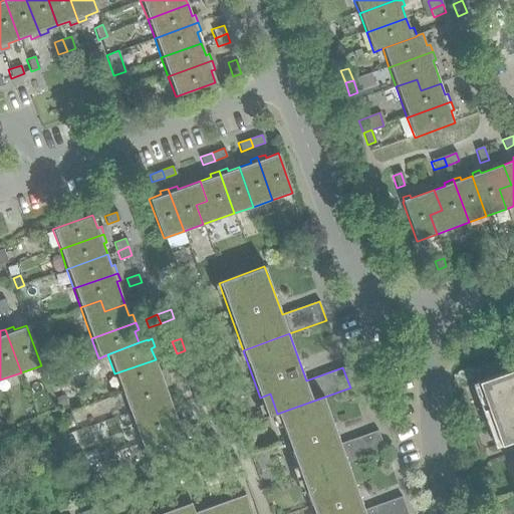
[(177,353),(181,364),(189,361),(185,350),(177,353)]
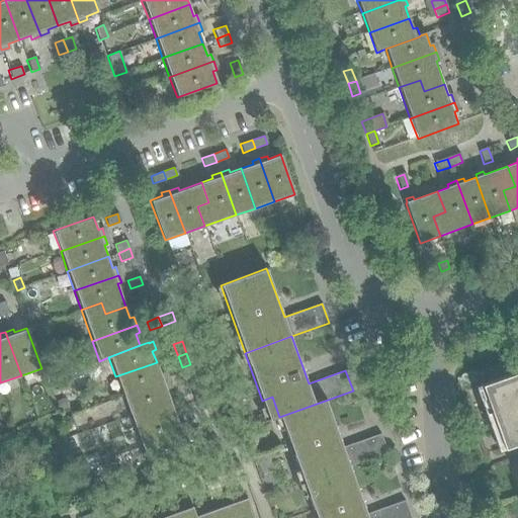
[(157,362),(115,376),(122,397),(167,380),(165,372),(161,374),(157,362)]
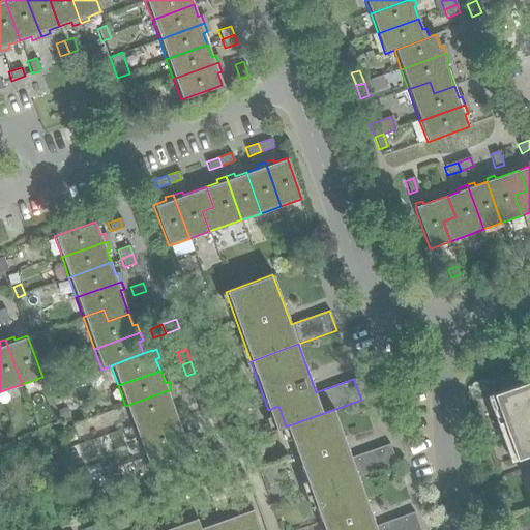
[(529,379),(487,395),(488,396),(489,396),(511,459),(509,460),(510,461),(529,453),(529,479),(529,481),(529,482),(529,481),(529,379)]
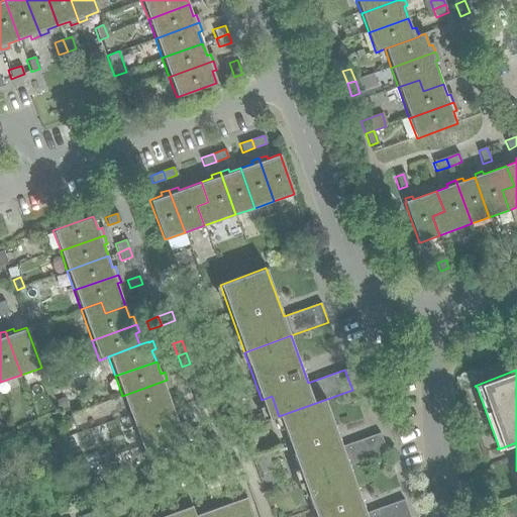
[(167,380),(122,396),(129,416),(149,408),(153,419),(175,412),(166,389),(170,388),(167,380)]
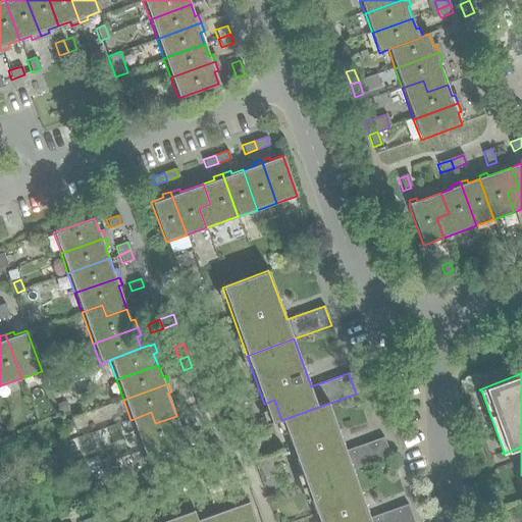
[(203,400),(199,388),(191,392),(195,403),(203,400)]
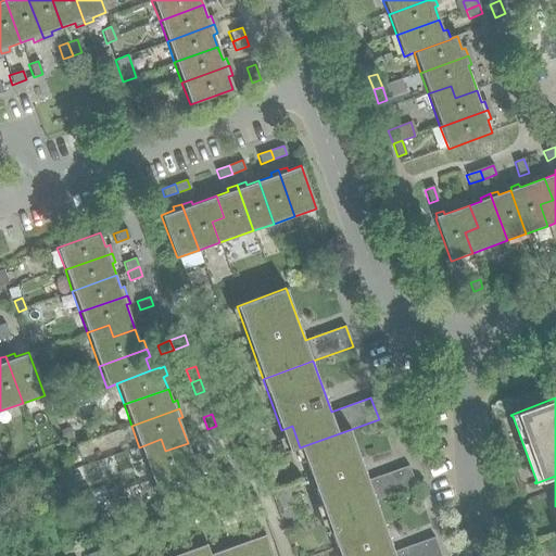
[(207,429),(212,442),(222,439),(216,426),(207,429)]
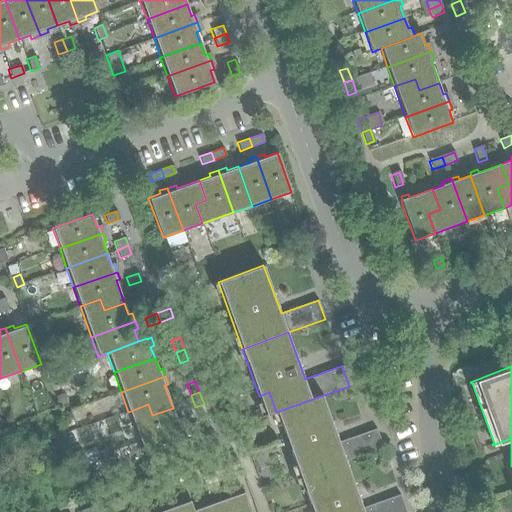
[(59,407),(67,403),(63,393),(55,396),(59,407)]
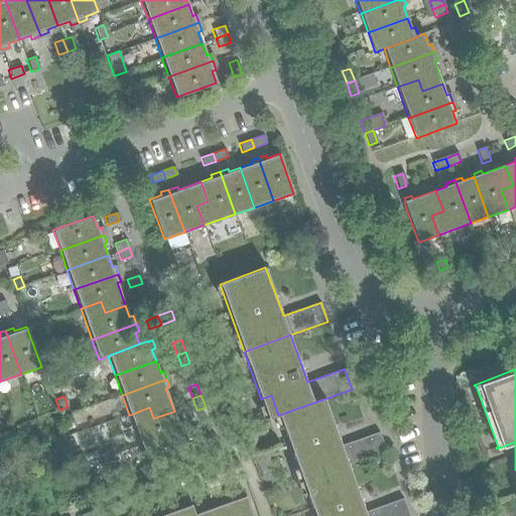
[(341,446),(324,399),(278,415),(302,481),(348,466),(386,452),(379,432),(341,446)]
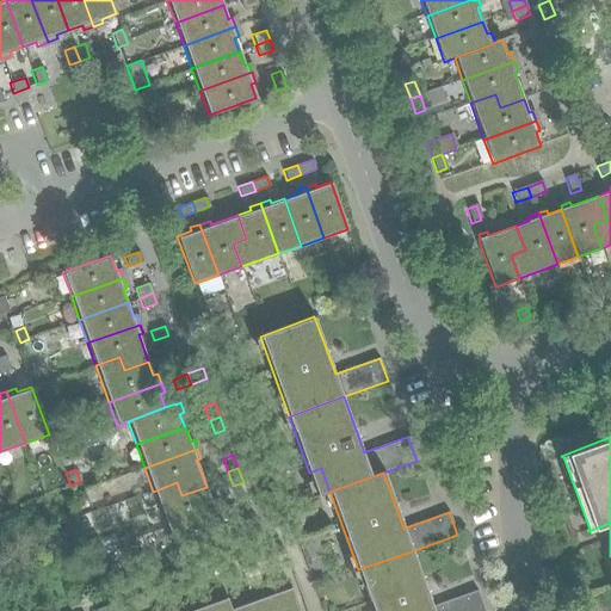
[(153,492),(166,526),(217,508),(215,500),(211,501),(207,487),(181,495),(177,482),(153,492)]
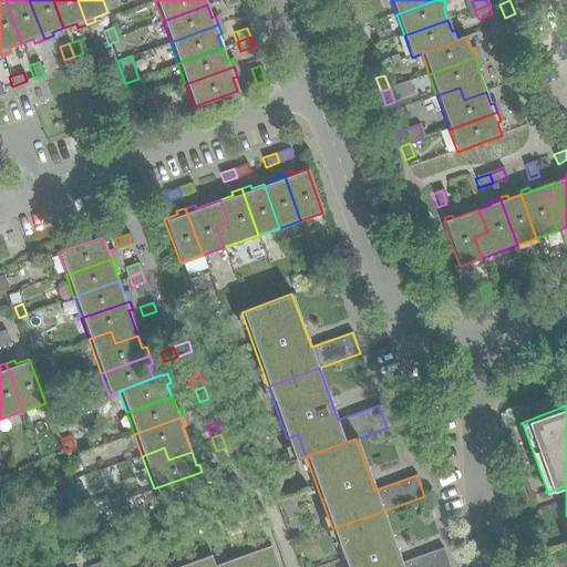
[(272,450),(258,455),(264,472),(285,464),(281,454),(272,450)]
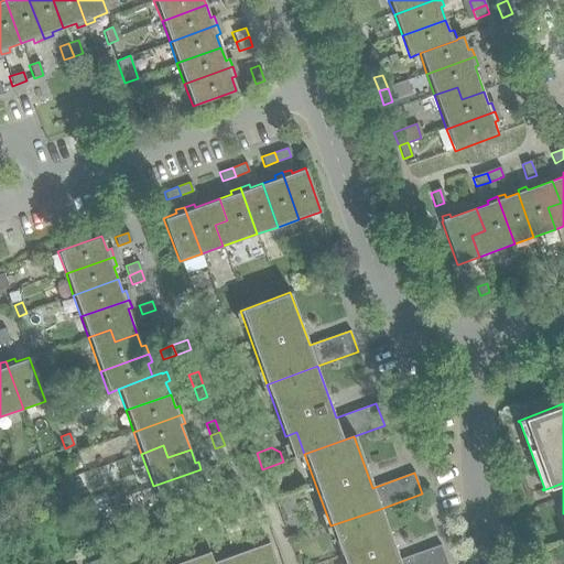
[(68,457),(74,470),(84,466),(78,453),(68,457)]
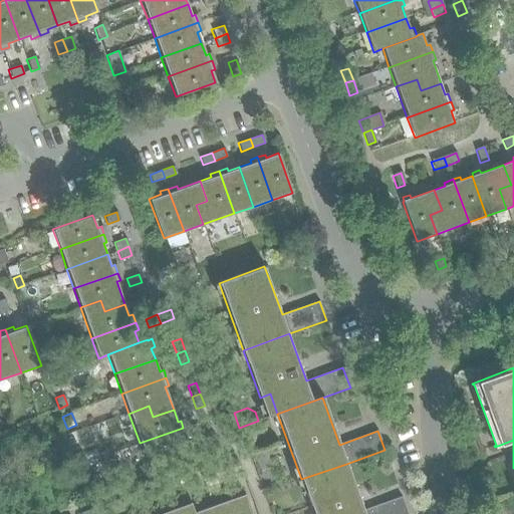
[(183,437),(186,436),(183,428),(140,443),(147,463),(187,449),(183,437)]
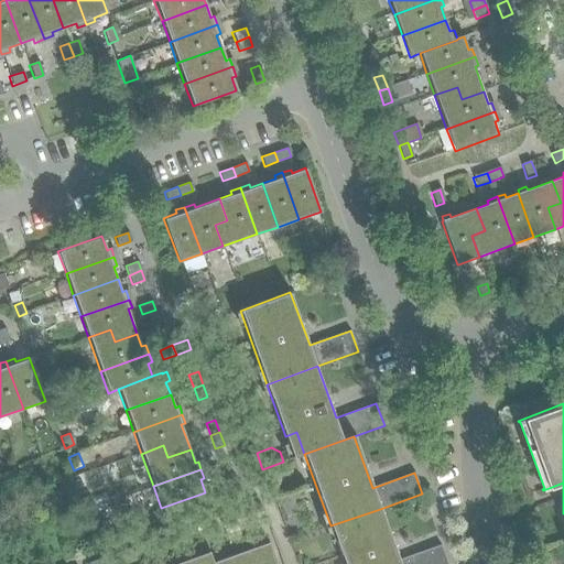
[(231,474),(223,477),(227,490),(236,487),(231,474)]
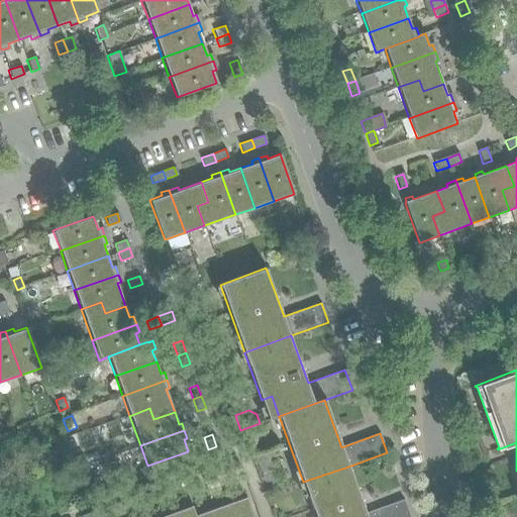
[(87,464),(83,453),(73,457),(77,469),(87,464)]
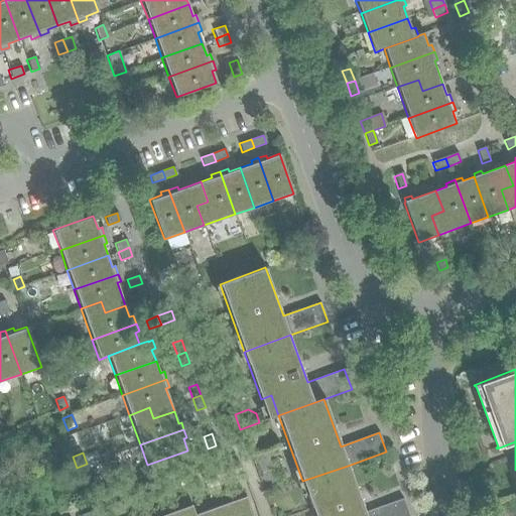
[(227,473),(239,468),(236,460),(224,464),(227,473)]
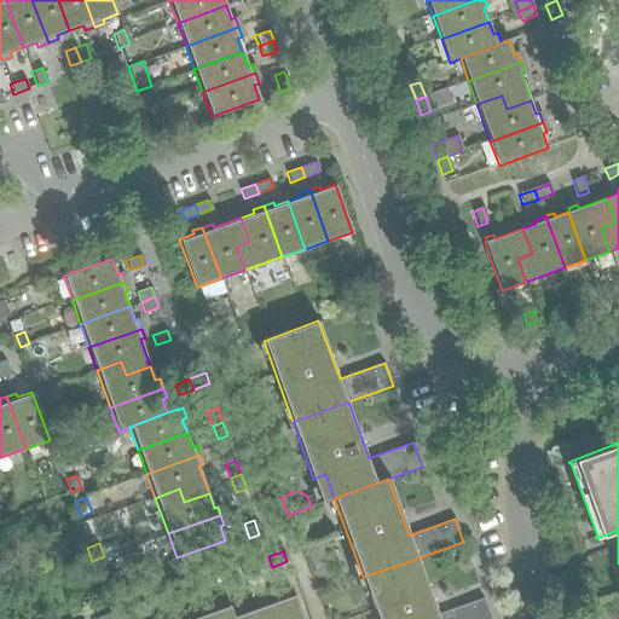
[(268,556),(254,561),(258,572),(272,567),(268,556)]
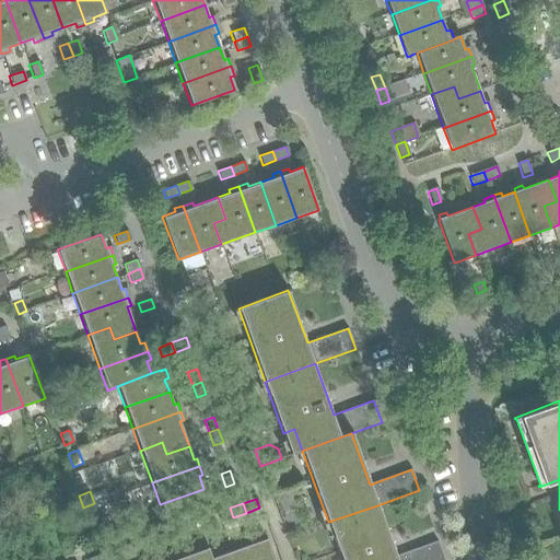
[(396,556),(377,505),(328,522),(341,559),(443,559),(436,541),(396,556)]
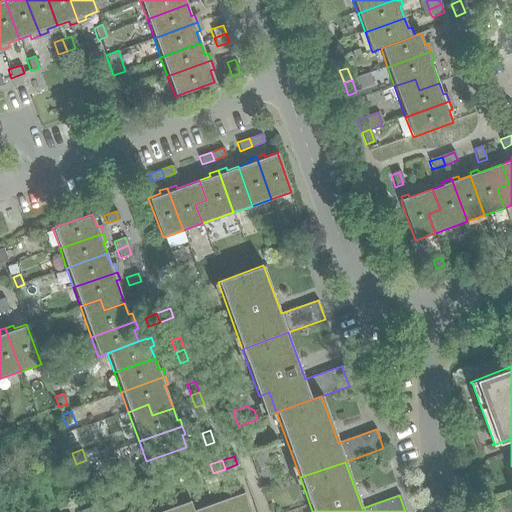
[(220,489),(214,474),(202,478),(207,493),(220,489)]
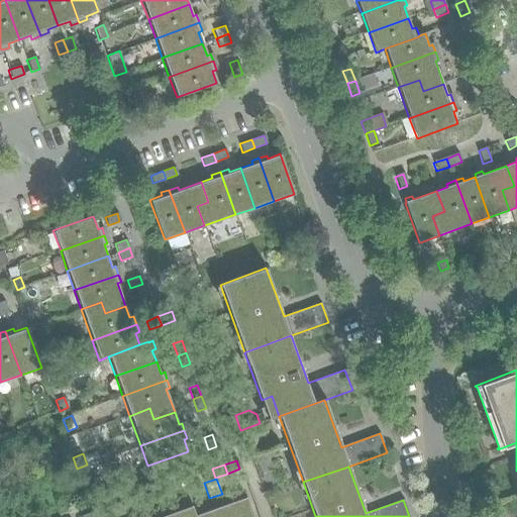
[(170,484),(162,487),(166,499),(175,496),(170,484)]
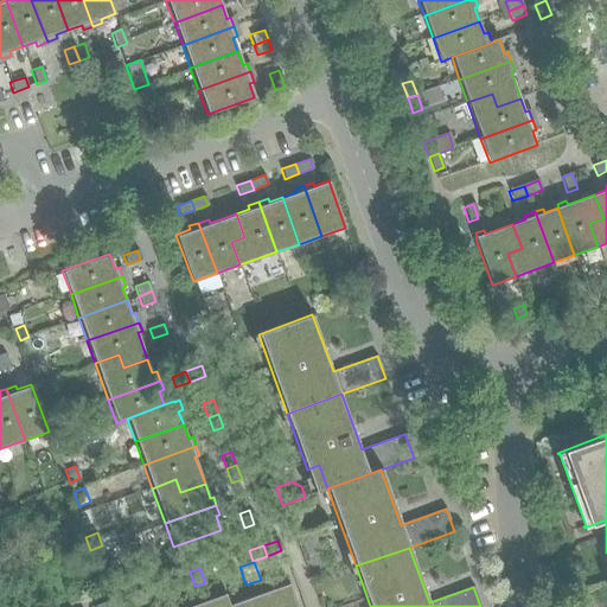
[(190,572),(179,575),(185,589),(195,586),(190,572)]
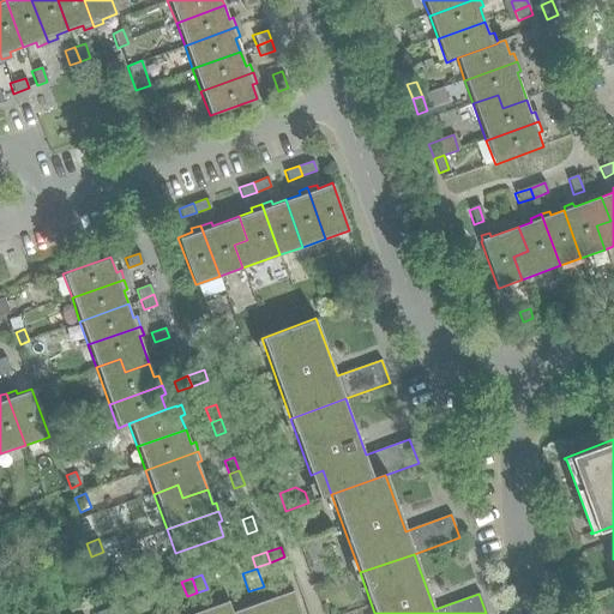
[(281,594),(266,599),(271,613),(299,613),(290,590),(289,591),(288,588),(280,591),(281,594)]
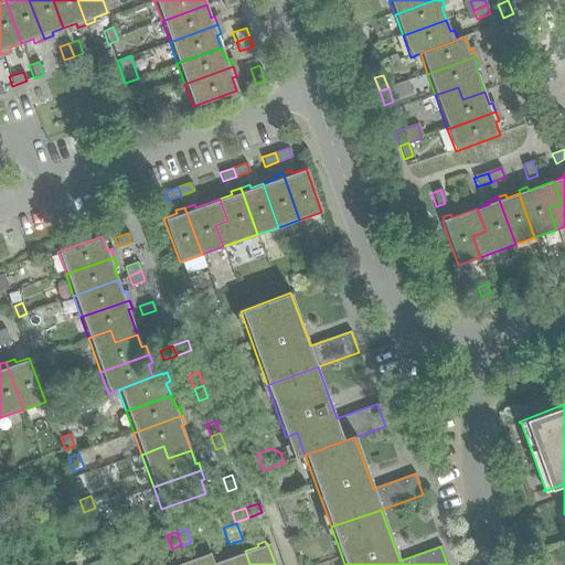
[(126,564),(135,562),(130,548),(121,552),(126,564)]
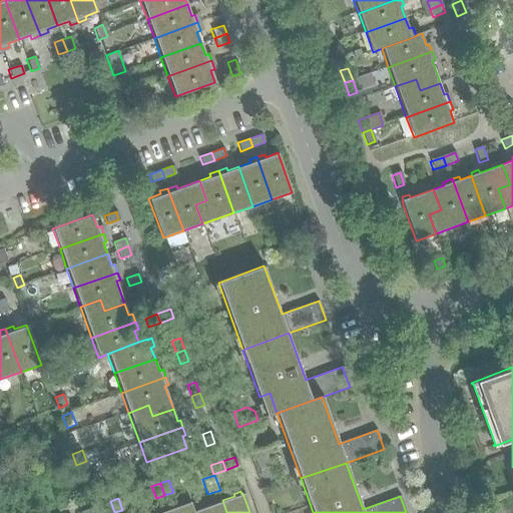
[(203,503),(191,507),(190,508),(192,512),(226,512),(222,500),(204,507),(203,503)]
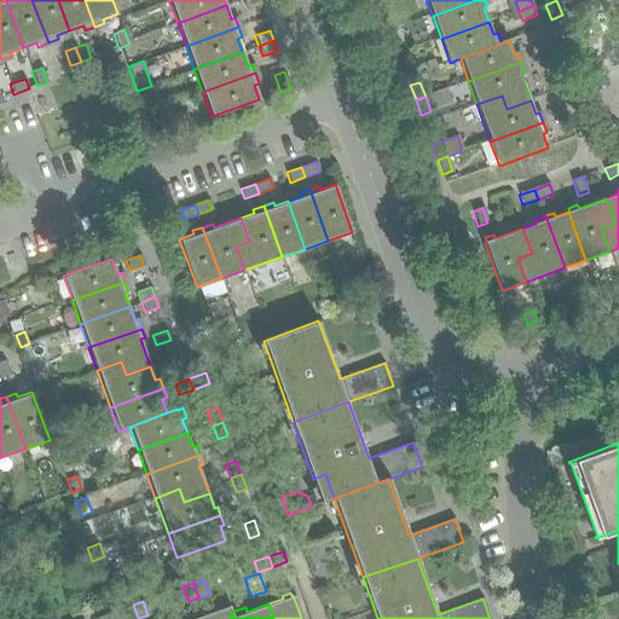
[(122,608),(123,608),(126,618),(137,618),(138,618),(133,605),(122,608)]
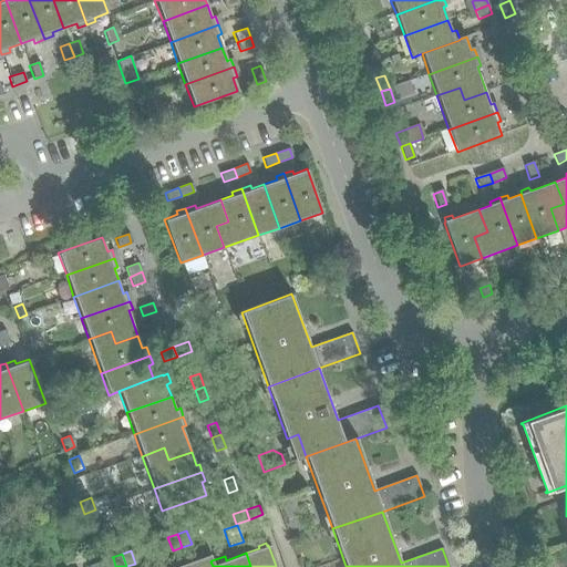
[(213,566),(210,562),(212,560),(209,555),(197,559),(195,555),(186,558),(189,566),(213,566)]
